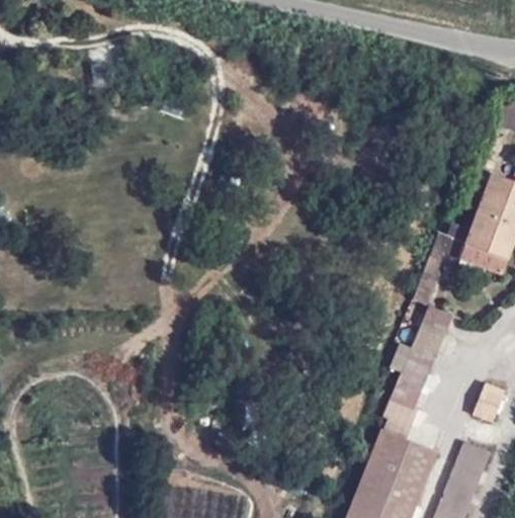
[(165,101),(162,113),(185,120),(189,108),(165,101)]
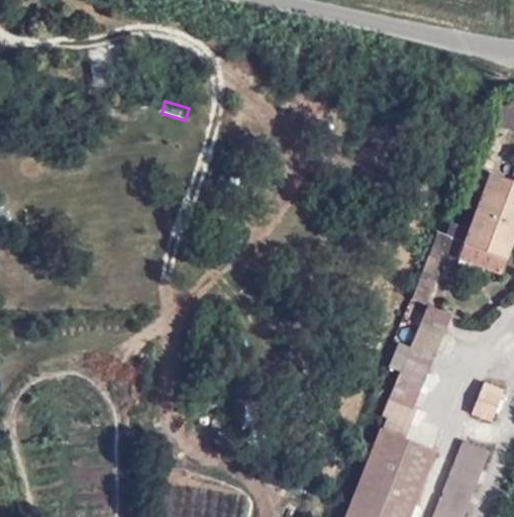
[(513,182),(490,173),(469,230),(450,223),(445,235),(437,232),(412,297),(426,302),(443,257),(454,262),(456,257),(497,274),(513,229),(513,182)]
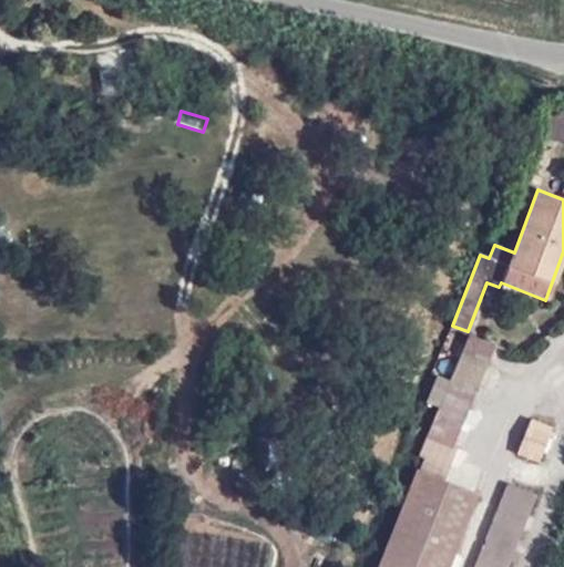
[(417,470),(377,566),(449,566),(478,494),(445,481),(458,447),(453,446),(493,343),(470,334),(452,381),(438,375),(429,399),(439,402),(419,454),(426,456),(420,471),(417,470)]
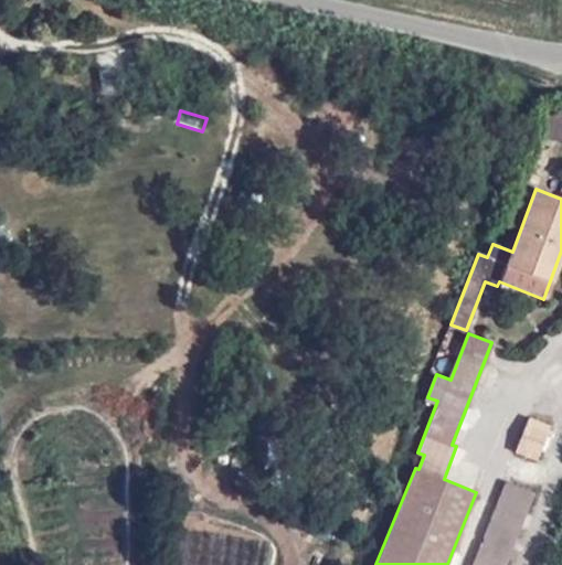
[(530,418),(517,451),(537,459),(550,426),(530,418)]
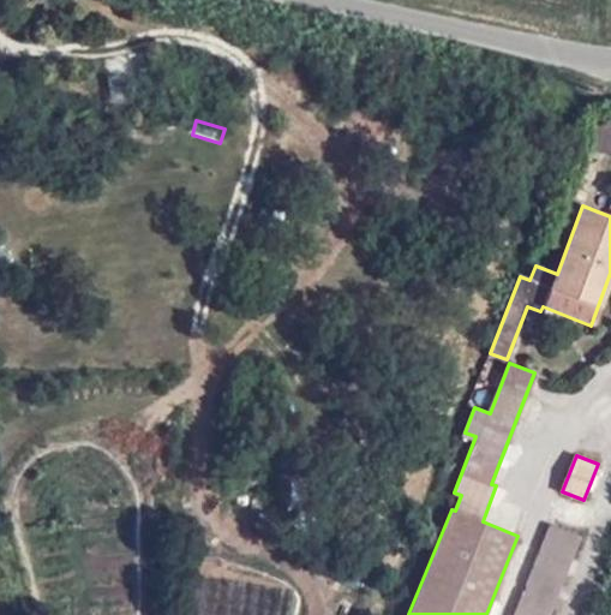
[(553,614),(585,539),(555,527),(519,614),(553,614)]
